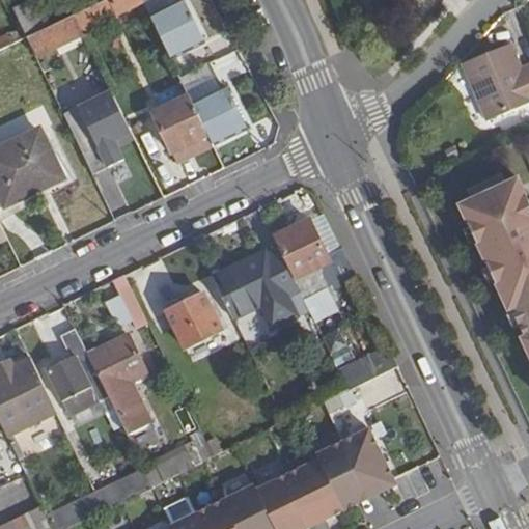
[(23,0),(11,6),(20,21),(26,36),(48,25),(35,0),(23,0)]
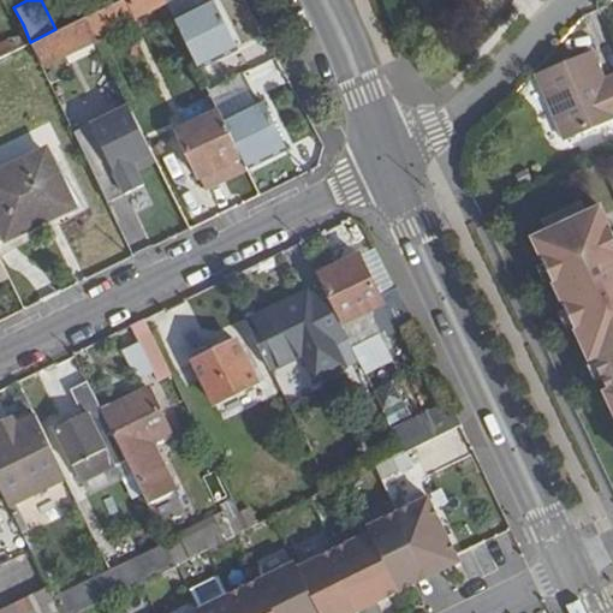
[(165,1),(164,0),(115,0),(84,16),(95,35),(109,29),(107,23),(141,9),(143,13),(166,3),(165,1)]
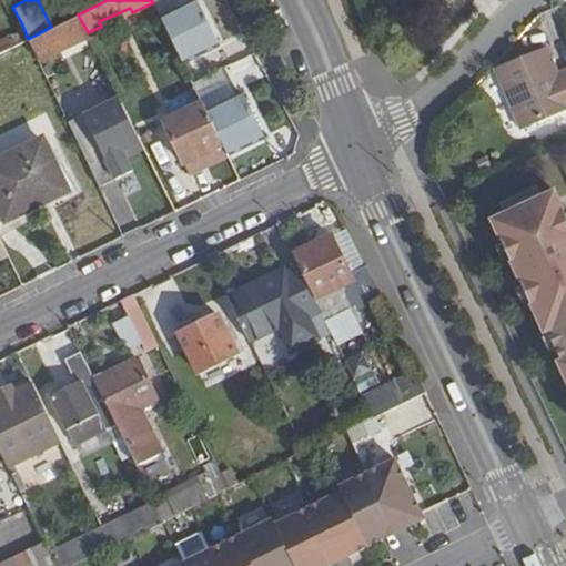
[(196,2),(161,20),(181,59),(216,41),(196,2)]
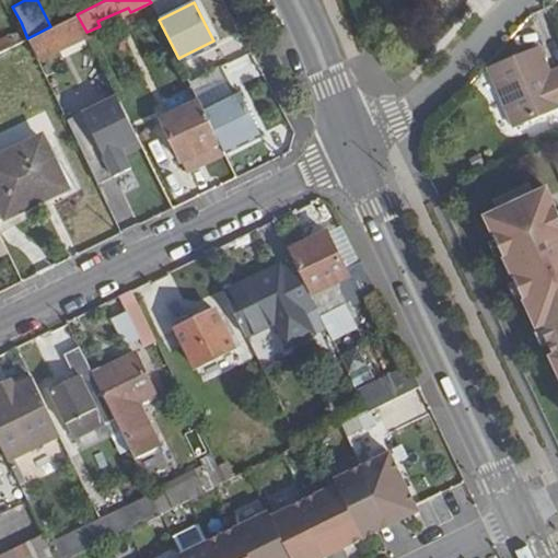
[(86,32),(77,14),(50,26),(27,38),(39,61),(55,54),(58,59),(91,43),(86,32)]
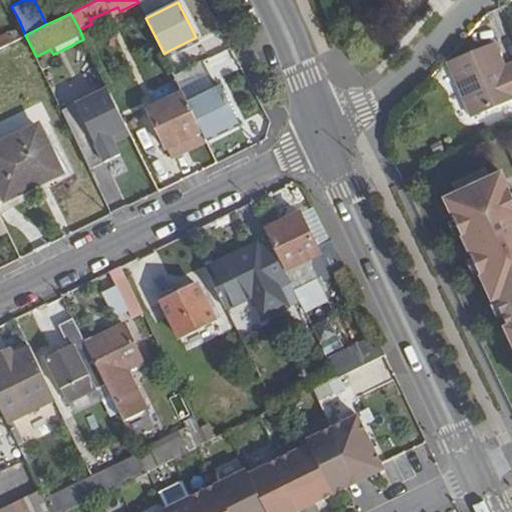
[(19,20),(0,29),(0,47),(25,35),(19,20)]
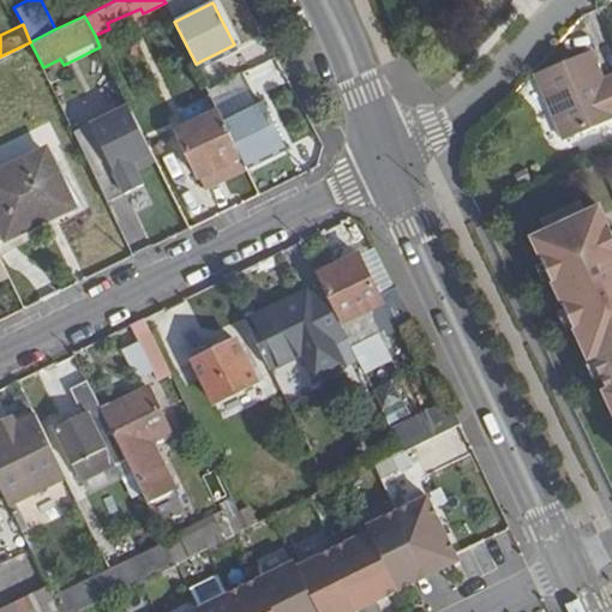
[(532,75),(559,139),(611,118),(611,79),(604,84),(600,77),(588,51),(532,75)]
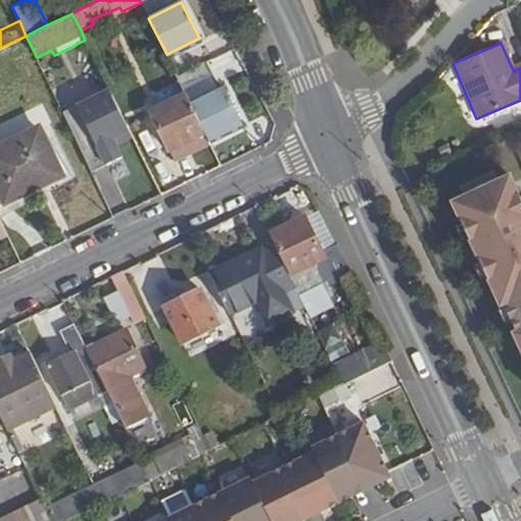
[(520,67),(520,60),(511,65),(514,72),(520,67)]
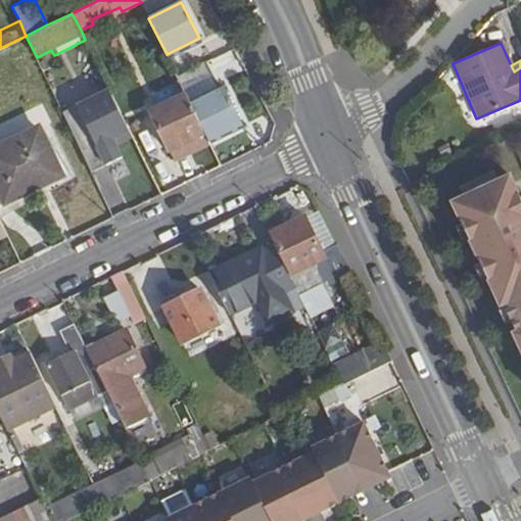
[(200,61),(176,74),(183,89),(203,79),(208,76),(200,61)]
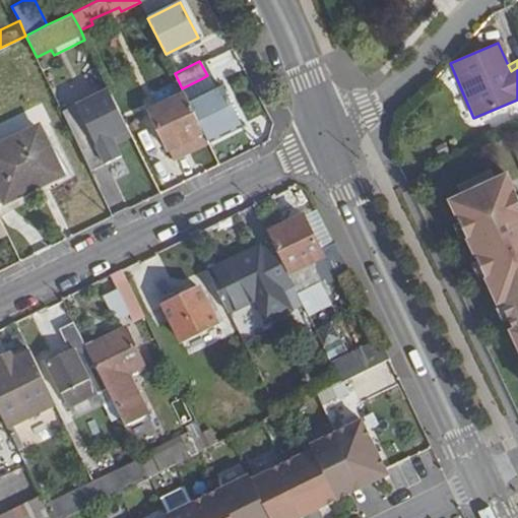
[(208,93),(202,78),(182,88),(184,93),(189,104),(208,93)]
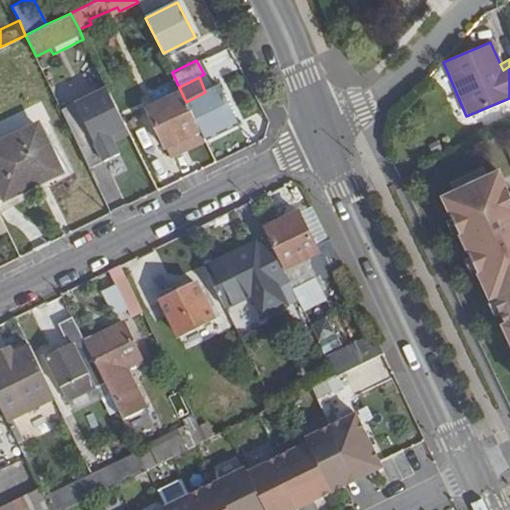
[(110,136),(123,130),(101,83),(63,101),(91,162),(117,150),(110,136)]
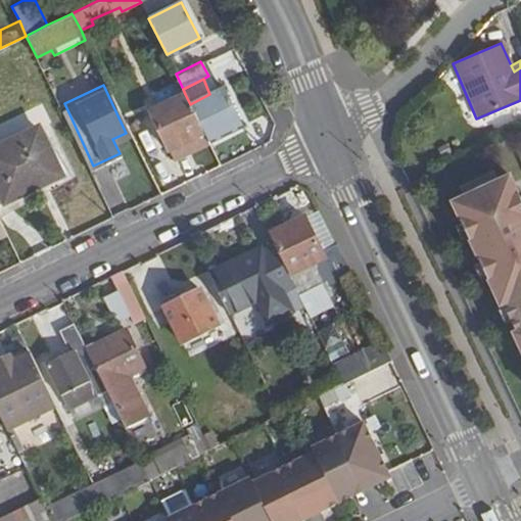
[(209,94),(190,104),(208,140),(242,124),(224,88),(209,94)]
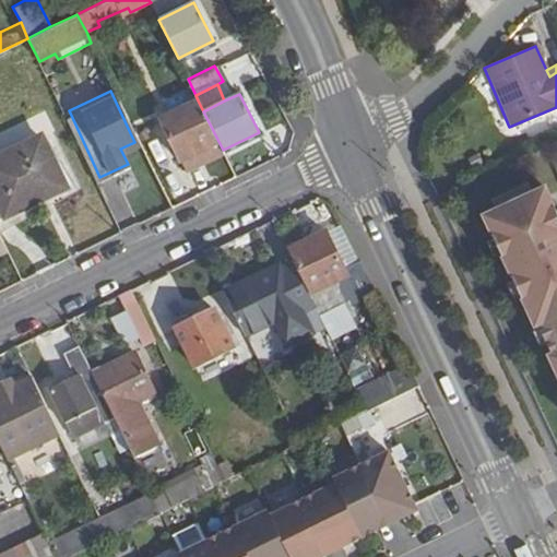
[(181,163),(186,172),(224,153),(223,150),(203,111),(198,101),(158,119),(179,163),(181,163)]
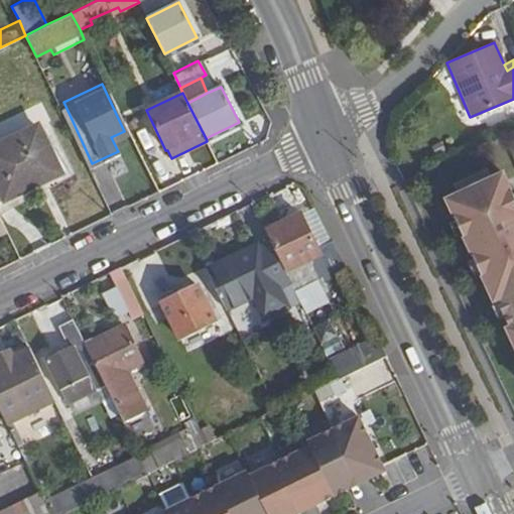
[(57,168),(36,126),(0,143),(0,188),(5,200),(38,183),(35,179),(57,168)]
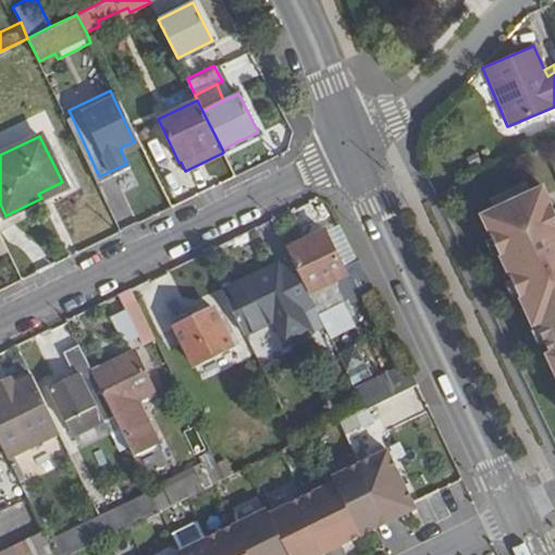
[(101,190),(107,202),(128,192),(123,183),(101,190)]
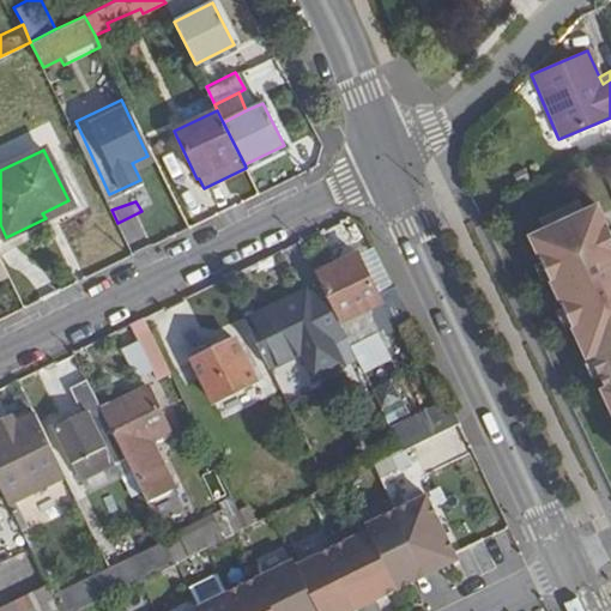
[(586,366),(610,352),(610,254),(590,209),(575,216),(570,206),(532,224),(536,234),(522,241),(579,364),(585,361),(586,366)]
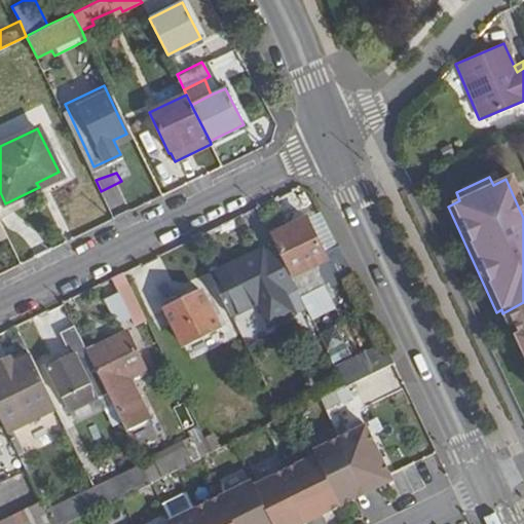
[(121,181),(101,191),(114,217),(134,207),(121,181)]
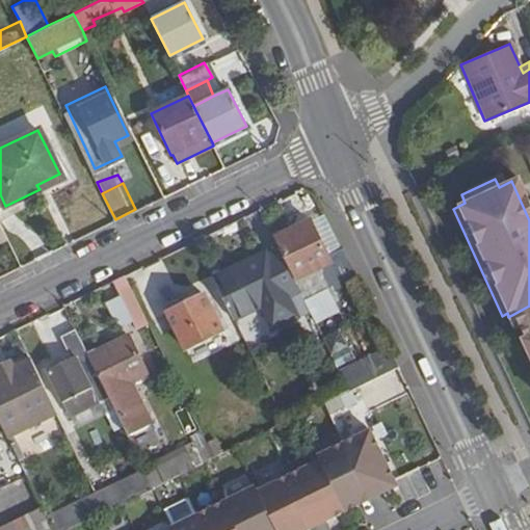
[(329,260),(313,229),(277,244),(279,246),(294,277),(319,266),(330,288),(355,276),(344,253),(329,260)]
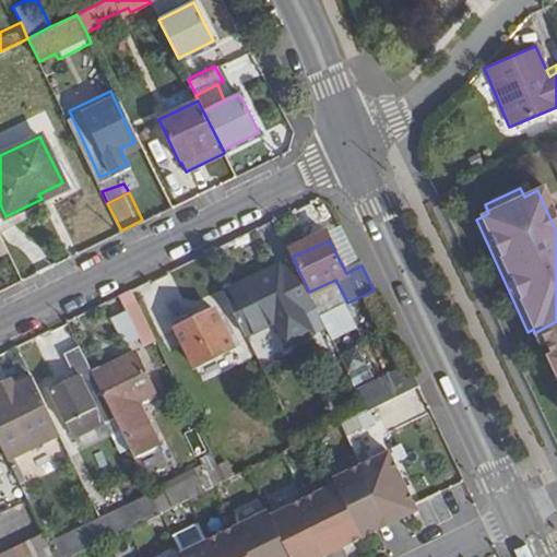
[(293,259),(224,292),(246,334),(273,321),(285,344),(310,331),(324,324),(316,306),(309,292),(293,259)]
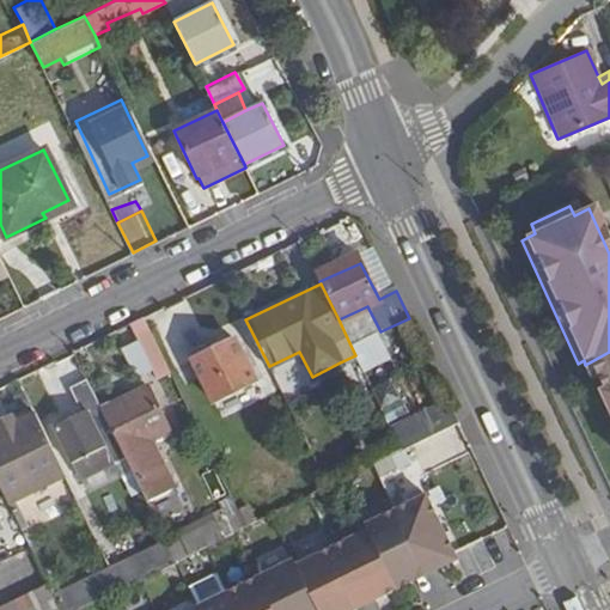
[(138,339),(129,322),(111,330),(120,348),(138,339)]
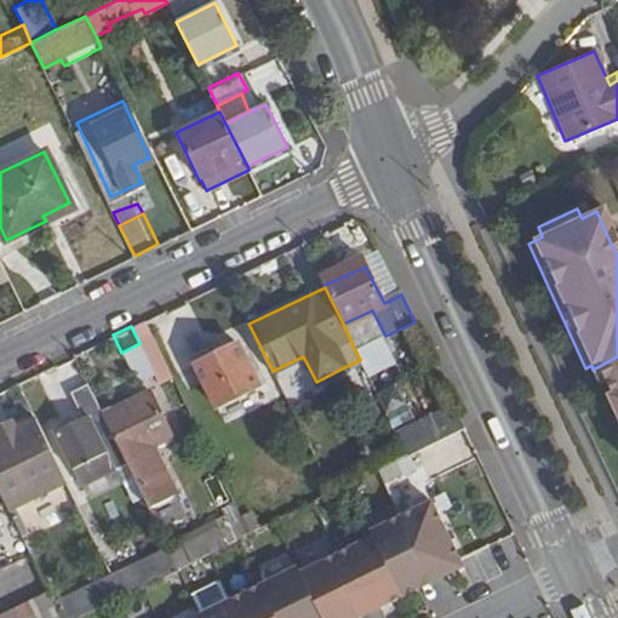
[(259,384),(235,342),(193,364),(215,406),(259,384)]
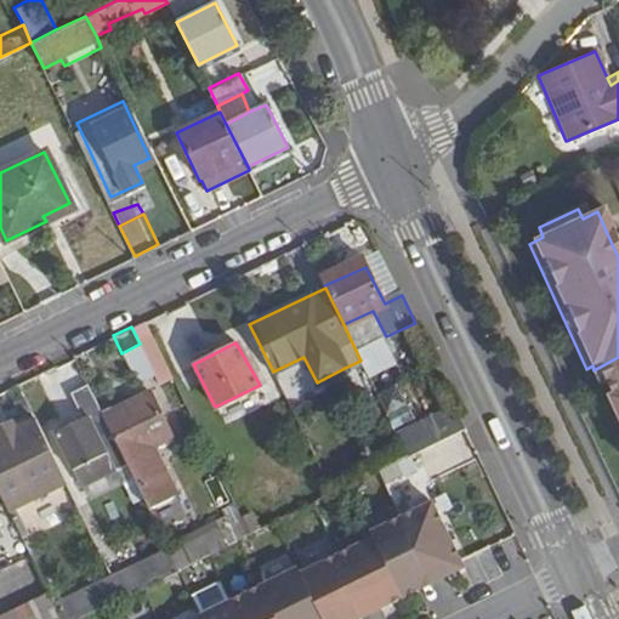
[(121,353),(137,382),(154,374),(140,344),(121,353)]
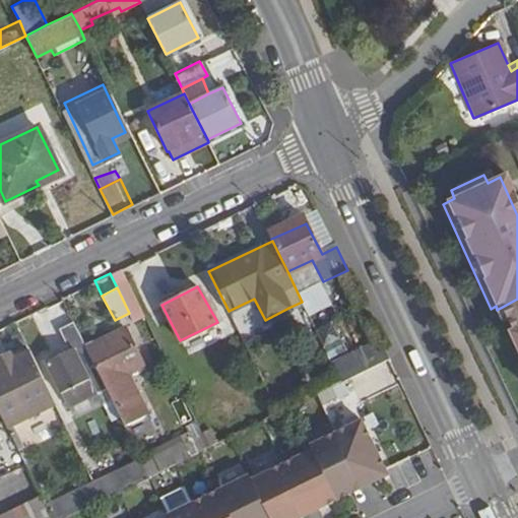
[(517,300),(497,310),(508,333),(504,334),(517,366),(517,300)]
